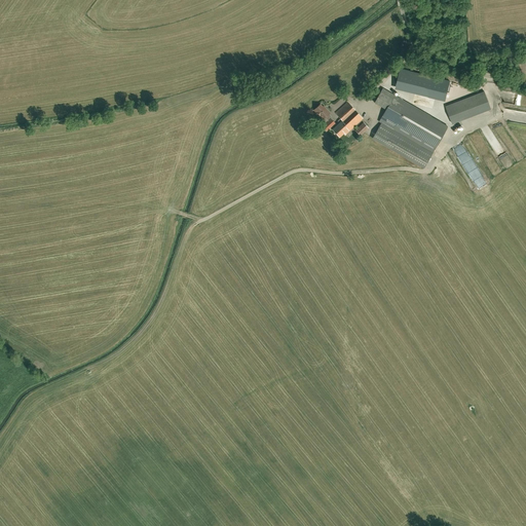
[(423,168),(448,127),(382,88),(374,103),(385,110),(383,113),(384,114),(379,122),(381,123),(372,139),(423,168)]
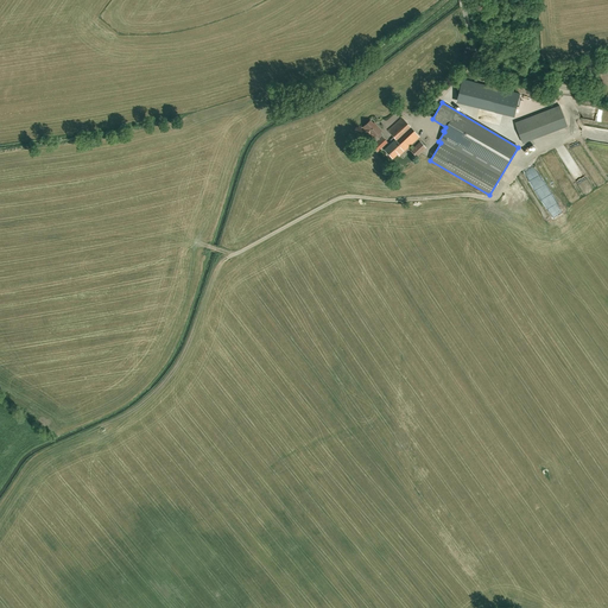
[(502,111),(499,113),(504,121),(508,118),(502,111)]
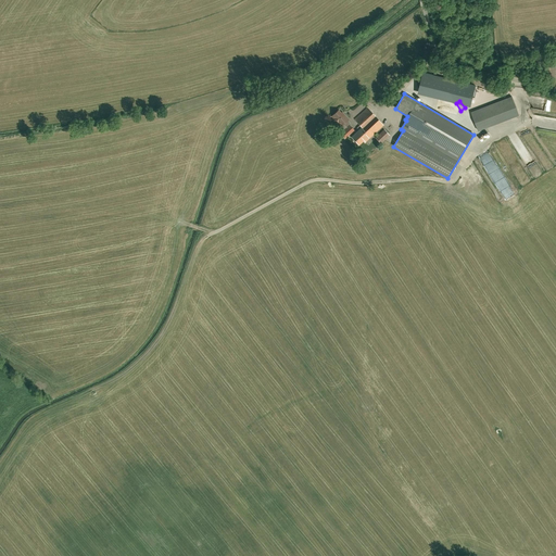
[(367,108),(354,119),(359,126),(357,128),(358,130),(352,137),(358,146),(363,141),(365,142),(383,126),(367,108)]
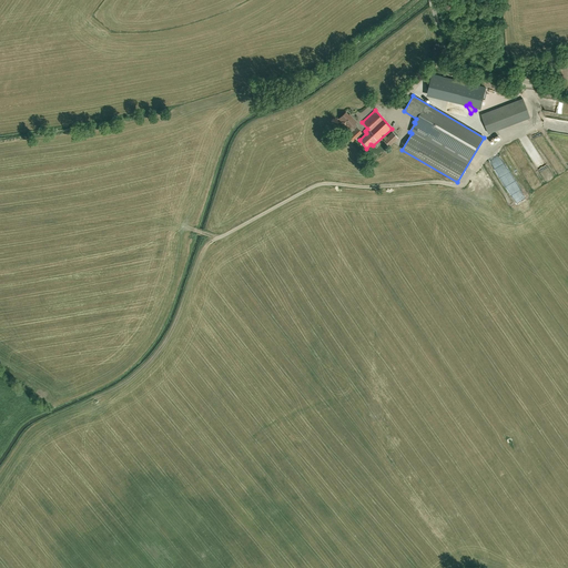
[(489,133),(531,119),(529,110),(486,125),(489,133)]
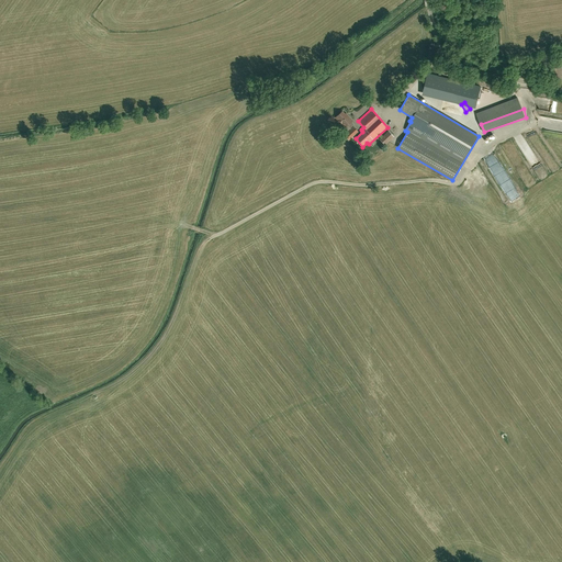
[(349,124),(351,122),(352,121),(347,115),(346,116),(341,112),(336,117),(337,117),(339,120),(337,121),(340,125),(341,124),(348,131),(352,126),(349,124)]
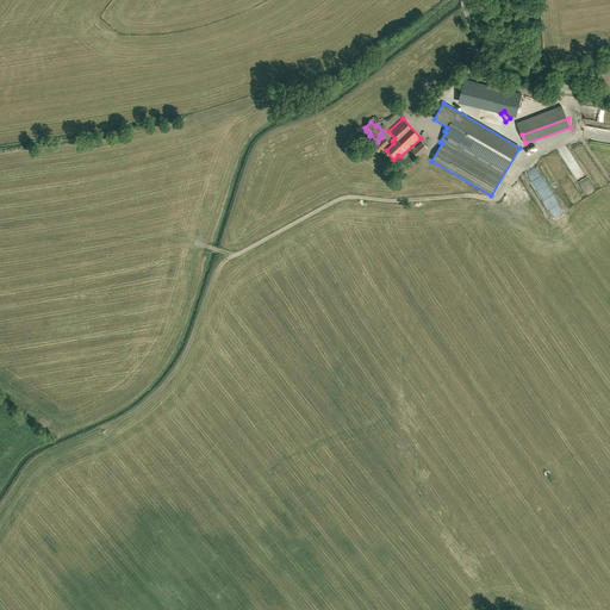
[(528,122),(520,125),(522,135),(531,131),(528,122)]
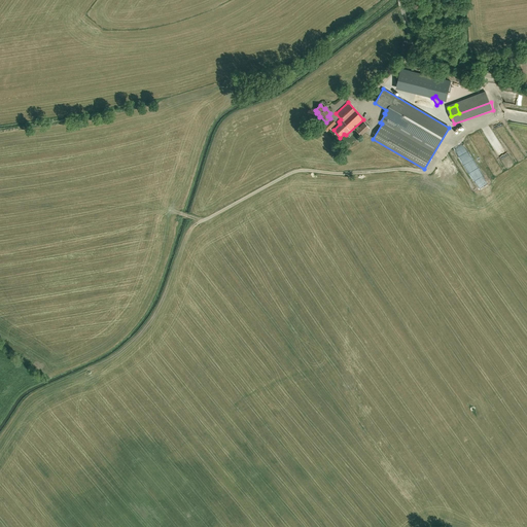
[(331,118),(327,123),(331,128),(336,124),(331,118)]
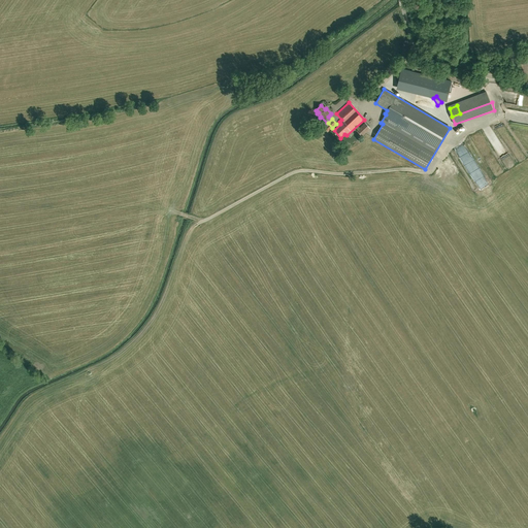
[(369,129),(365,124),(357,131),(362,136),(369,129)]
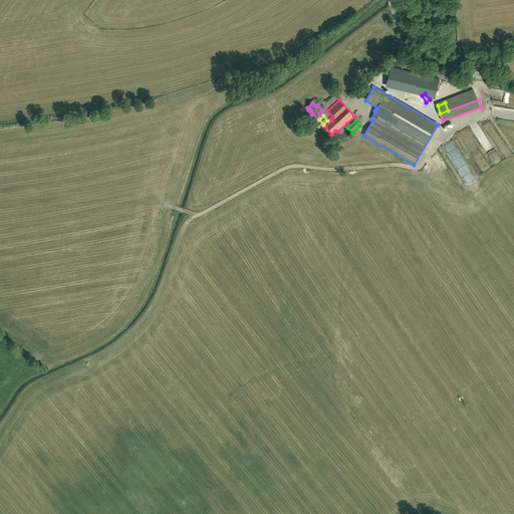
[(498,146),(506,160),(513,156),(505,143),(498,146)]
